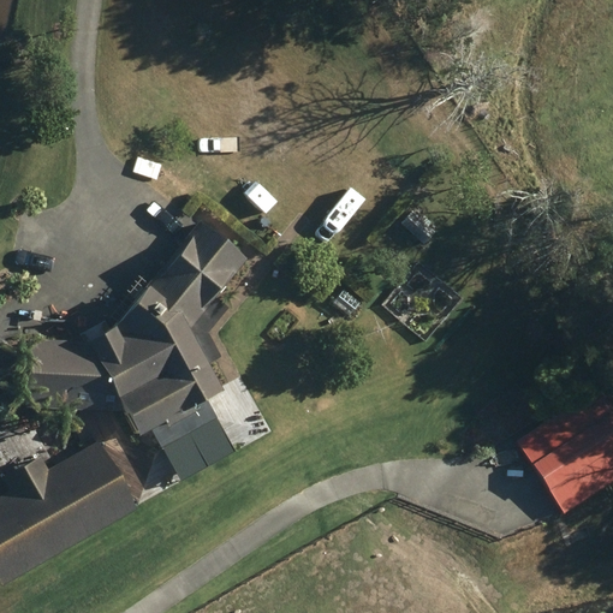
[(403,224),(423,243),(435,231),(414,210),(403,224)]
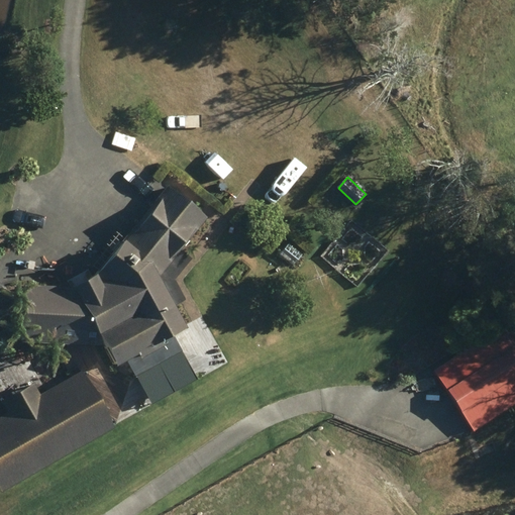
[(23,286),(21,341),(104,345),(114,368),(130,359),(136,365),(151,367),(165,359),(171,346),(169,340),(184,328),(173,306),(185,299),(175,280),(191,260),(181,251),(208,218),(168,186),(97,274),(75,288),(23,286)]
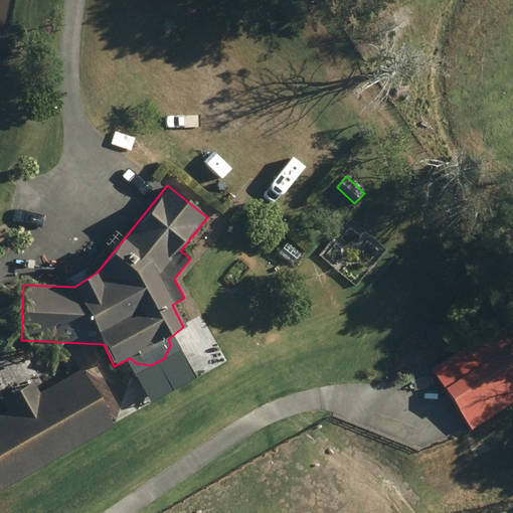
[(279,251),(293,263),(301,253),(287,242),(279,251)]
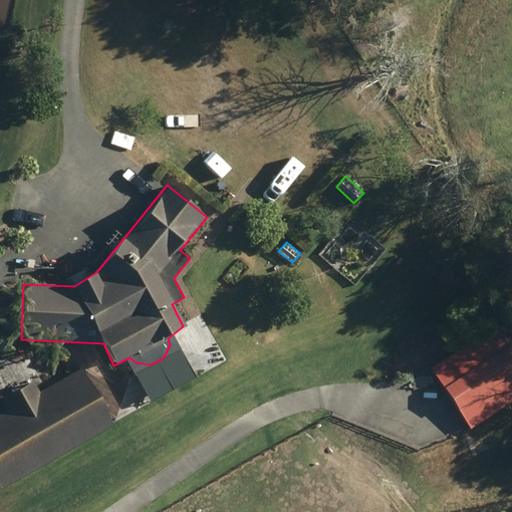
[(432,367),(471,429),(511,402),(511,344),(499,324),(432,367)]
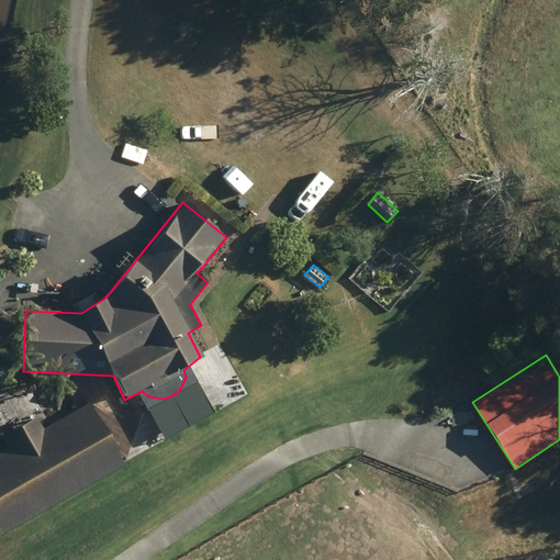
[(0,454),(0,534),(124,467),(89,403),(42,429),(35,417),(1,437),(8,450),(0,454)]
